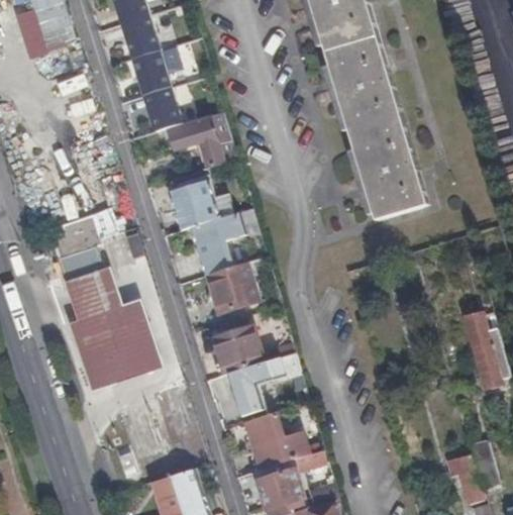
[(12,0),(28,59),(77,45),(64,0),(12,0)]
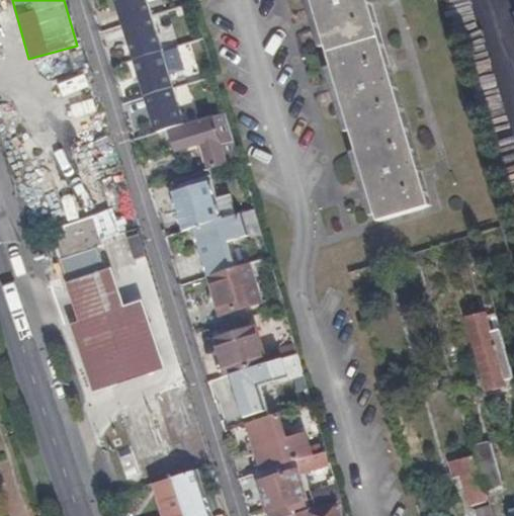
[(88,0),(91,10),(101,7),(99,0),(88,0)]
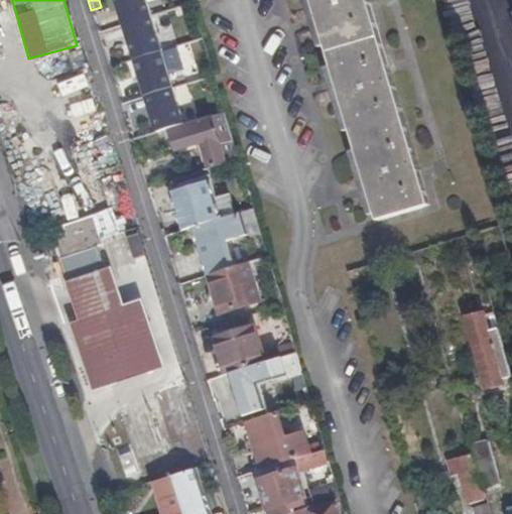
[(181,123),(221,111),(193,16),(187,0),(133,0),(136,9),(139,9),(144,25),(151,23),(181,123)]
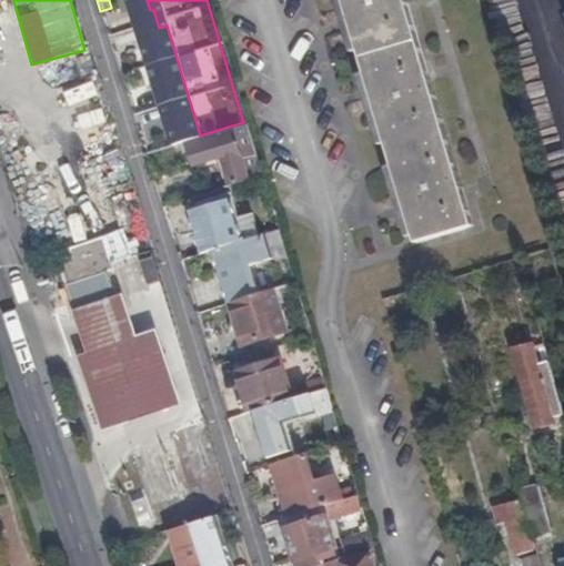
[(341,0),(412,240),(471,223),(404,0),(341,0)]
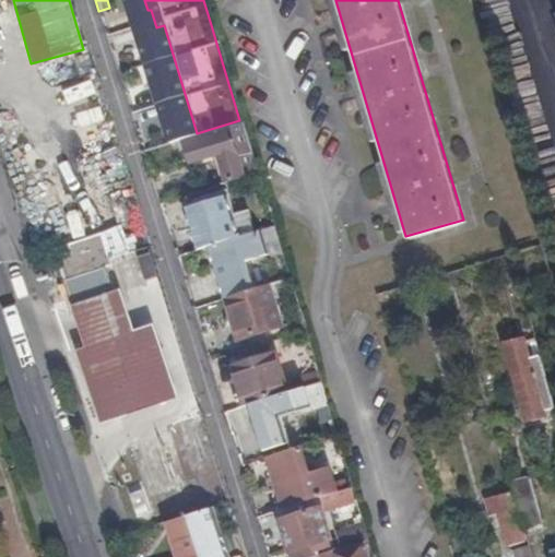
[(86,86),(56,94),(59,109),(90,102),(86,86)]
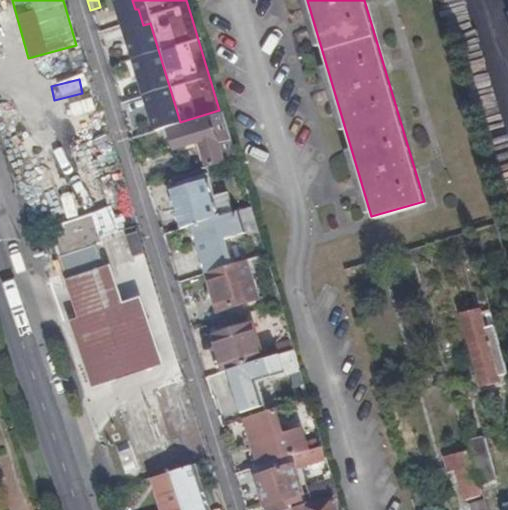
[(208,166),(234,158),(219,110),(180,122),(168,125),(174,145),(195,139),(199,138),(208,166)]
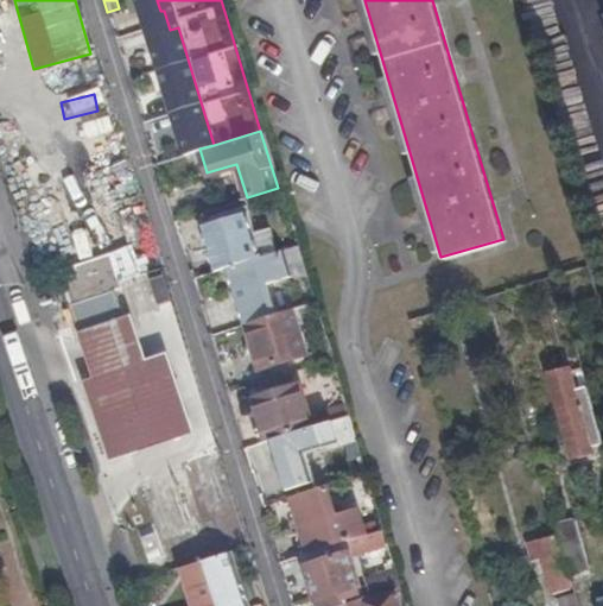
[(90,163),(116,153),(110,137),(84,146),(90,163)]
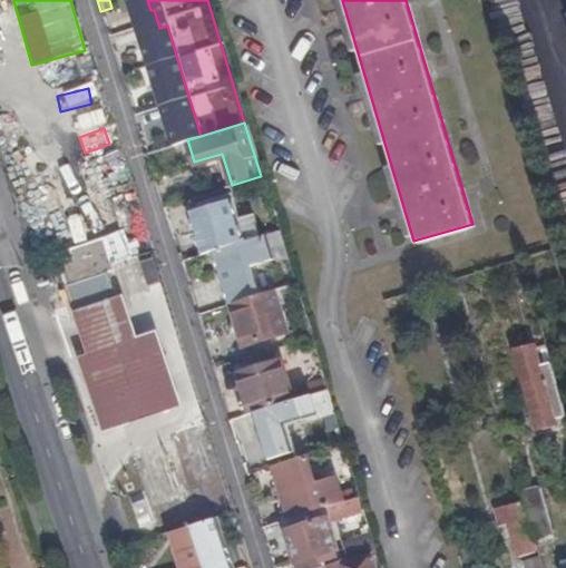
[(217,155),(225,186),(232,185),(222,154),(217,155)]
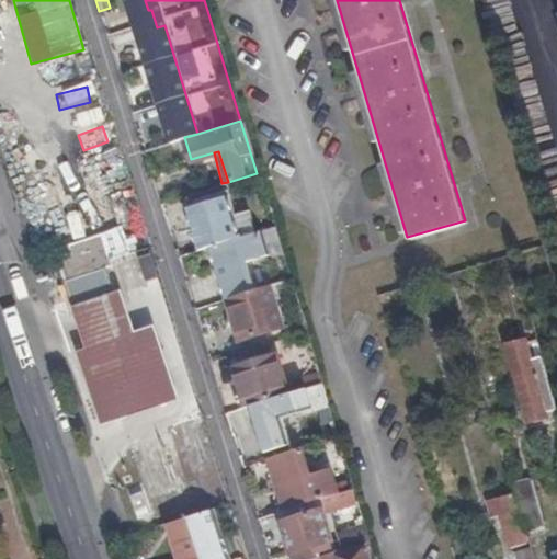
[(196,248),(204,246),(249,232),(245,215),(232,219),(224,189),(201,196),(202,202),(183,207),(196,248)]
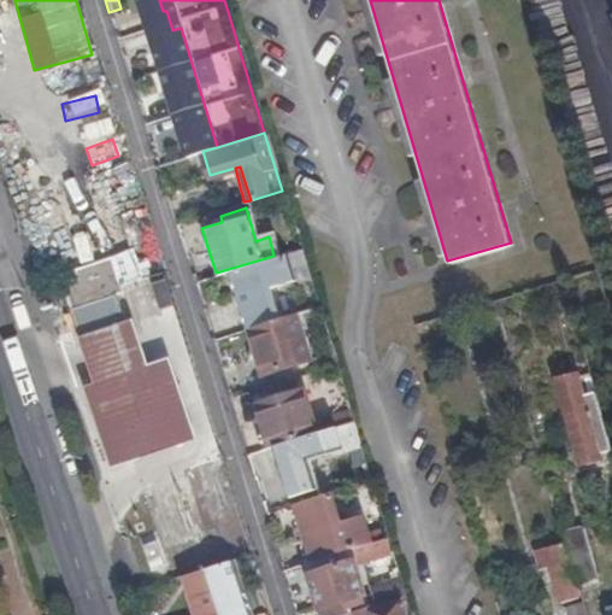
[(293,277),(307,277),(299,249),(286,252),(293,277)]
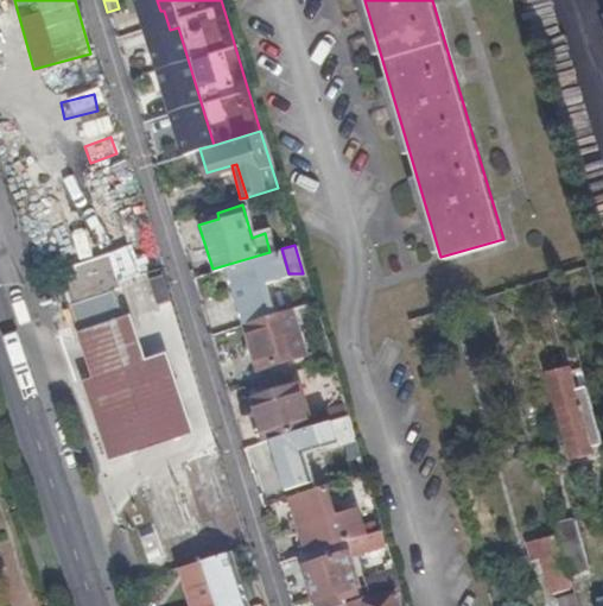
[(221,266),(237,323),(243,322),(272,313),(261,282),(289,273),(281,248),(270,252),(221,266)]
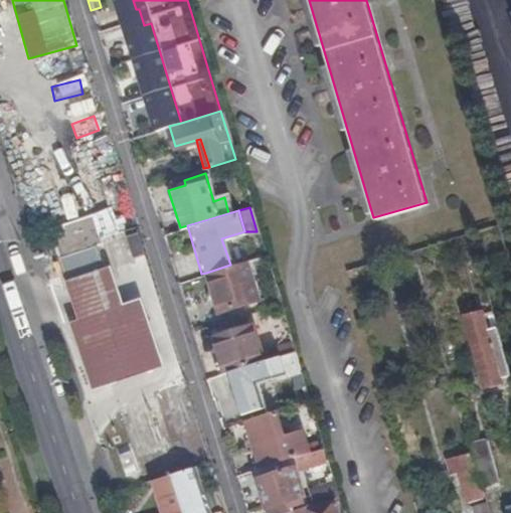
[(61,230),(50,233),(57,255),(55,257),(64,284),(104,272),(103,267),(96,244),(101,243),(99,236),(91,213),(59,222),(61,230)]
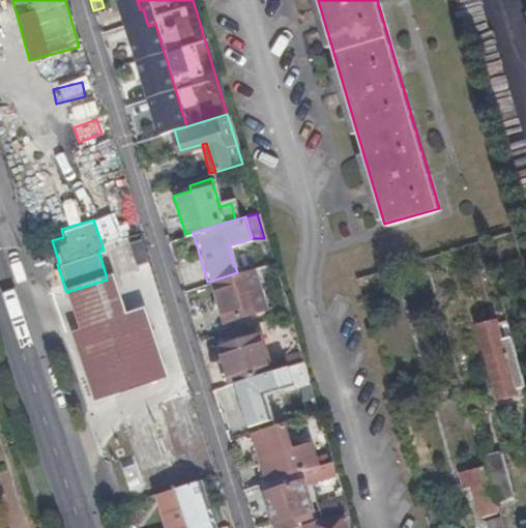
[(148,262),(141,239),(127,243),(135,265),(148,262)]
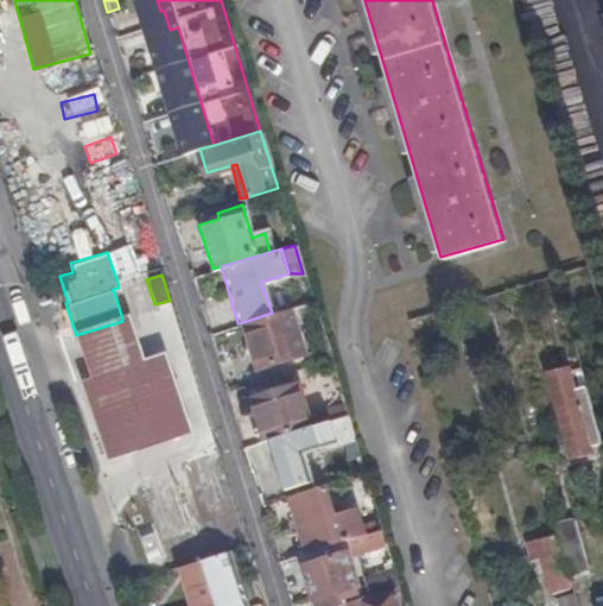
[(302,353),(290,308),(272,313),(243,322),(256,367),(302,353)]
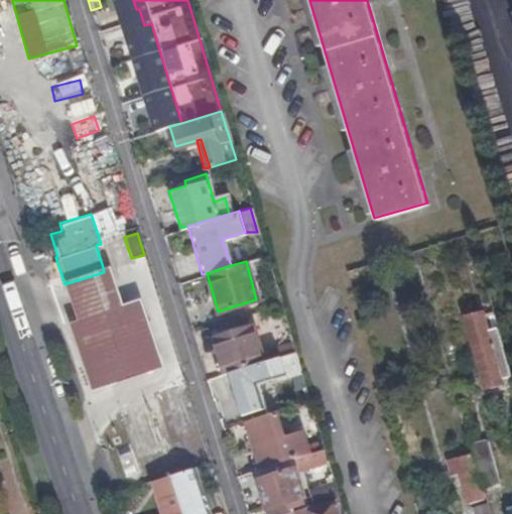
[(104,272),(65,284),(71,306),(75,318),(66,320),(88,390),(116,381),(162,367),(140,297),(122,303),(110,265),(103,267),(104,272)]
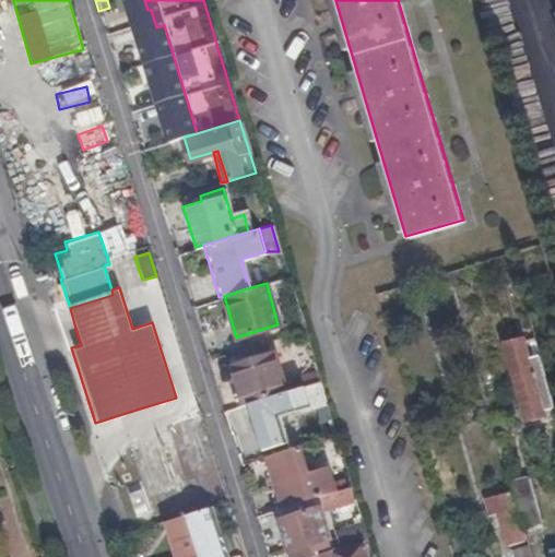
[(542,410),(553,406),(538,351),(533,335),(522,340),(521,338),(502,343),(523,419),(543,413),(542,410)]
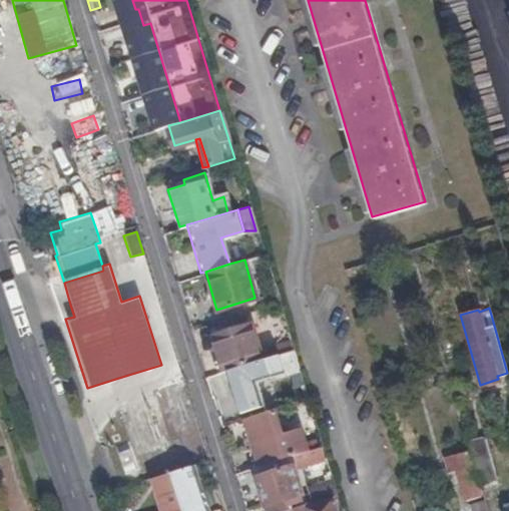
[(216,373),(227,370),(268,357),(291,350),(288,341),(258,350),(250,324),(215,335),(222,356),(212,359),(216,373)]
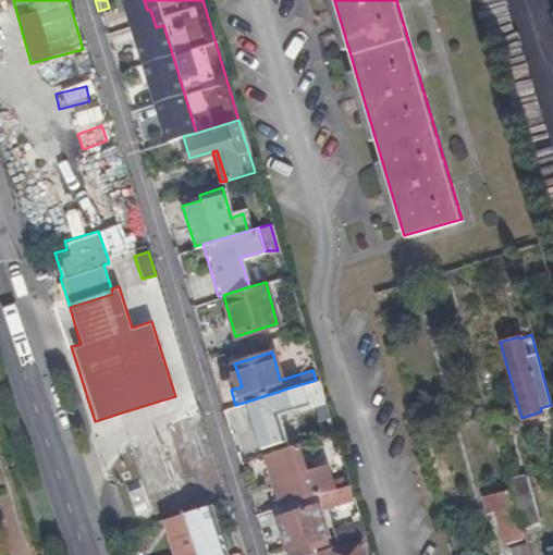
[(277,412),(321,398),(316,381),(292,389),(291,387),(247,402),(259,446),(283,439),(277,412)]
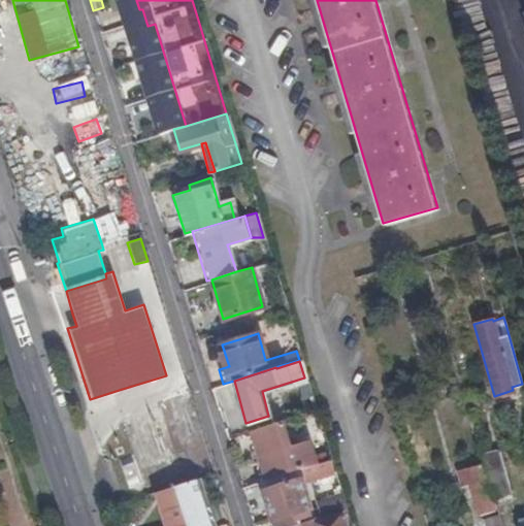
[(255,461),(260,481),(315,464),(307,440),(289,447),(282,420),(250,429),(260,459),(255,461)]
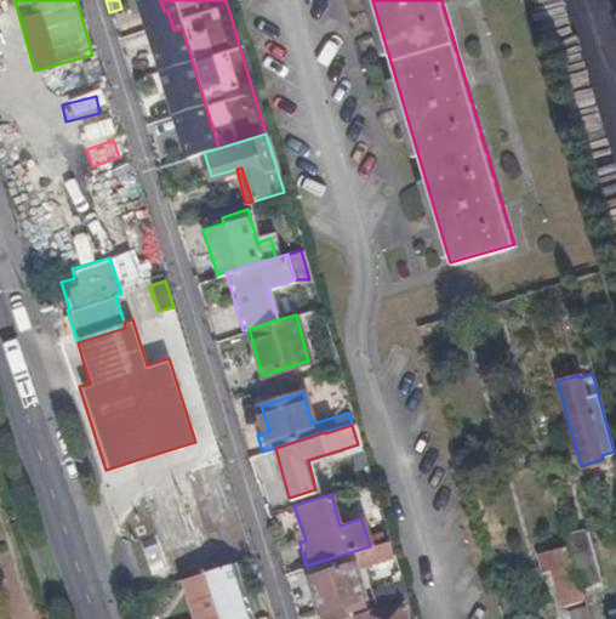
[(583,524),(563,531),(576,579),(597,573),(585,529),(583,524)]
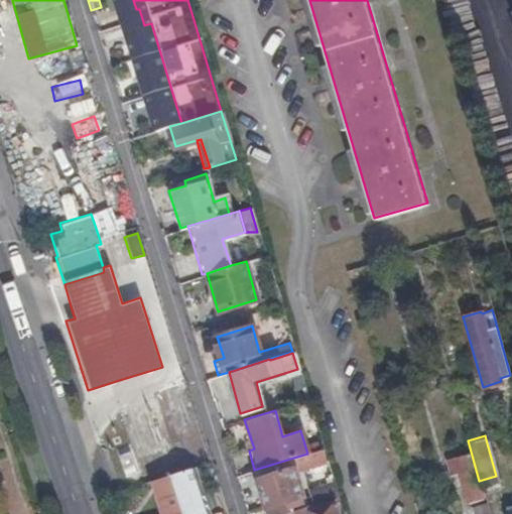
[(254,470),(266,508),(302,496),(294,470),(324,460),(321,450),(307,454),(254,470)]
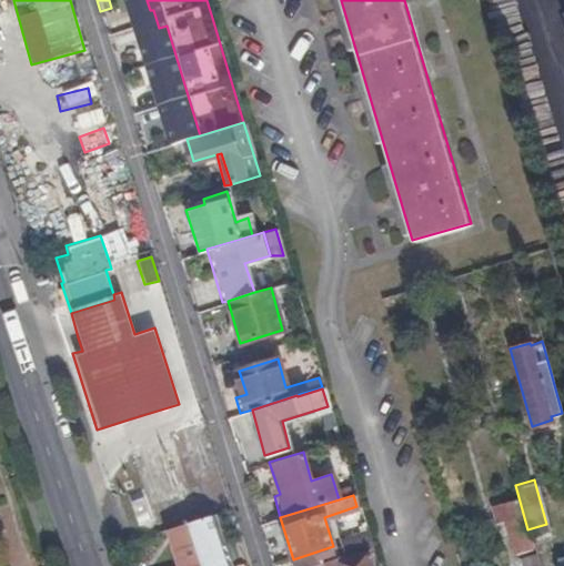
[(517,498),(500,503),(505,521),(514,553),(531,548),(517,498)]
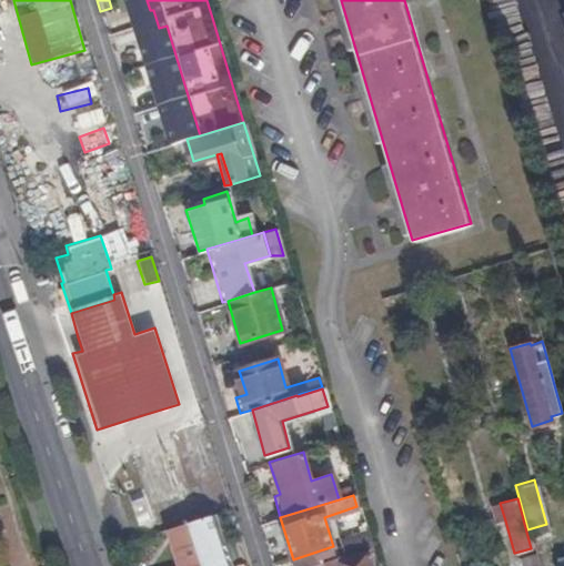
[(505,521),(500,503),(493,505),(497,523),(505,521)]
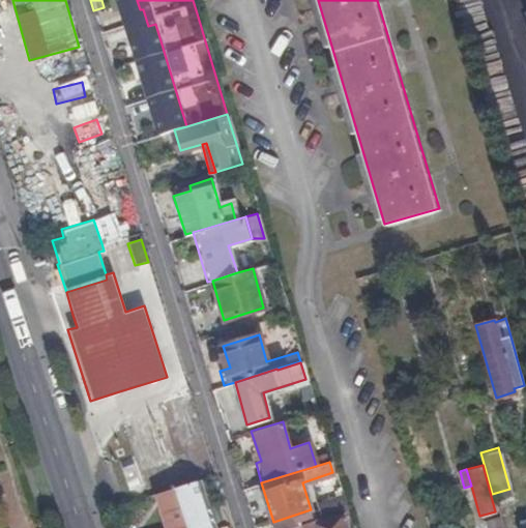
[(318,519),(322,518),(344,510),(334,478),(327,481),(332,497),(314,503),(318,519)]
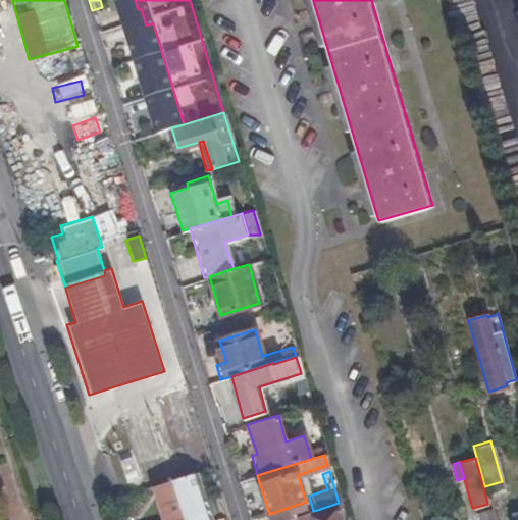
[(174,479),(187,519),(210,519),(196,473),(174,479)]
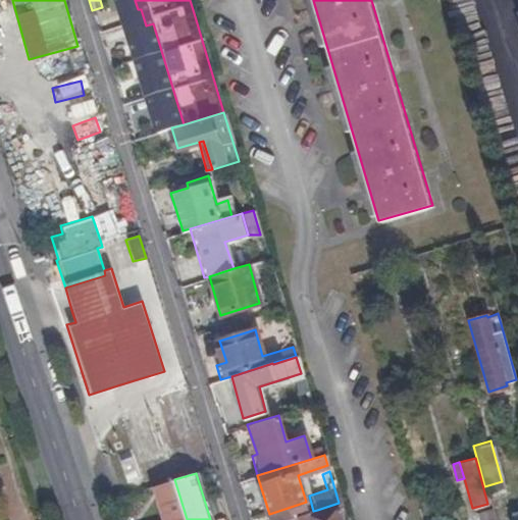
[(187,519),(174,479),(154,485),(164,519),(187,519)]
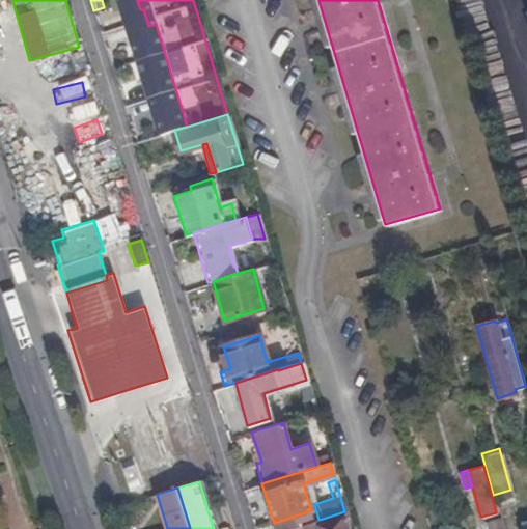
[(276,528),(287,528),(292,528),(298,526),(297,523),(313,518),(311,510),(274,523),(276,528)]
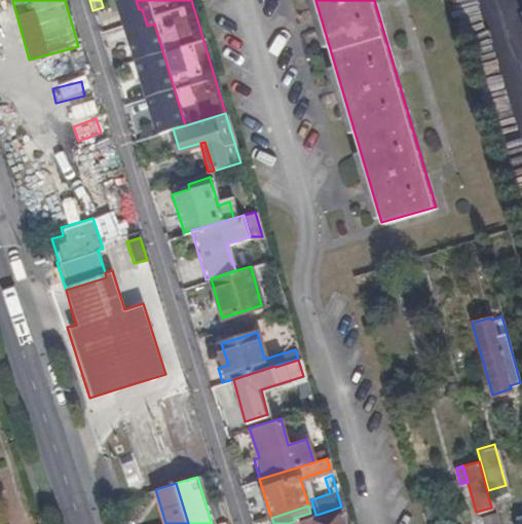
[(344,523),(340,511),(321,517),(320,514),(315,515),(295,521),(289,523),(344,523)]
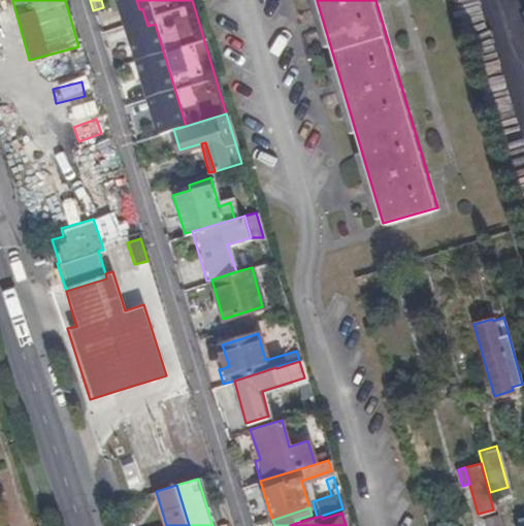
[(484,525),(500,525),(497,516),(483,520),(484,525)]
